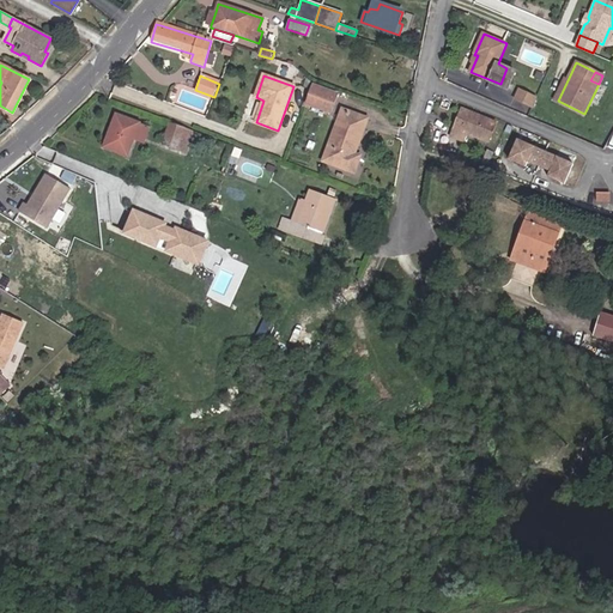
[(554,99),(558,101),(569,78),(565,77),(554,99)]
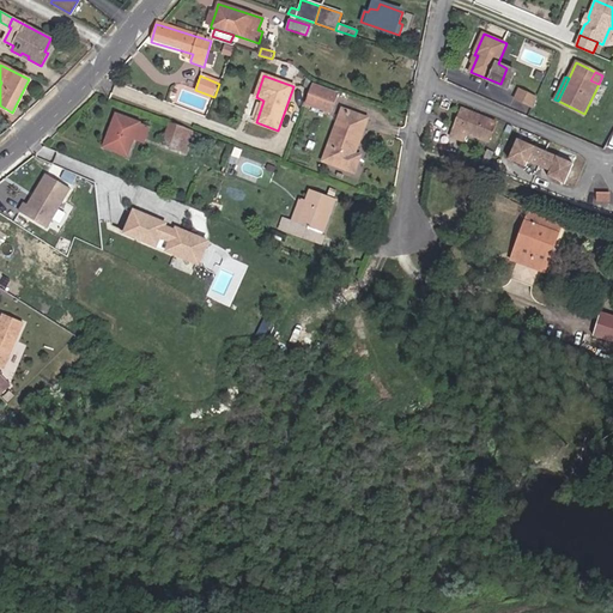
[(329,110),(334,96),(315,89),(310,103),(329,110)]
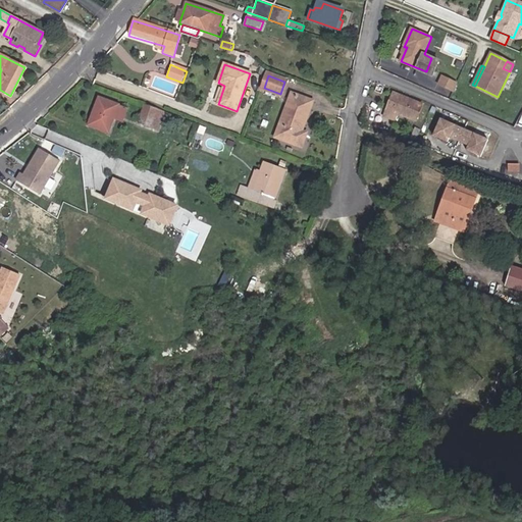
[(439,84),(454,90),(457,83),(444,76),(439,84)]
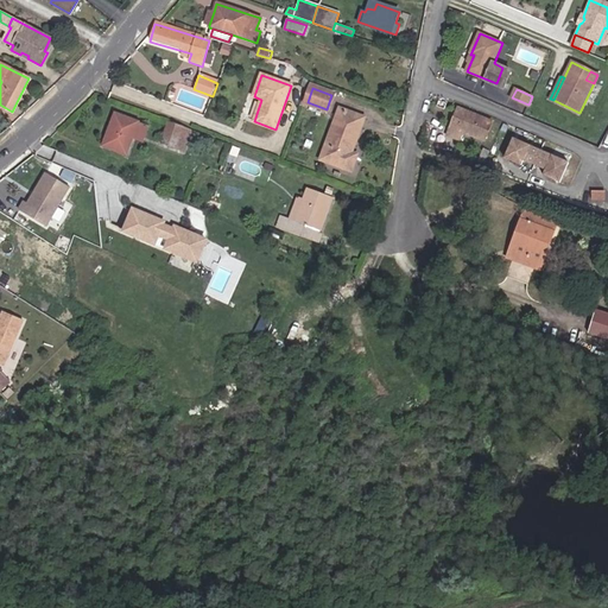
[(352,153),(365,119),(340,109),(321,160),(352,172),(358,156),(352,153)]
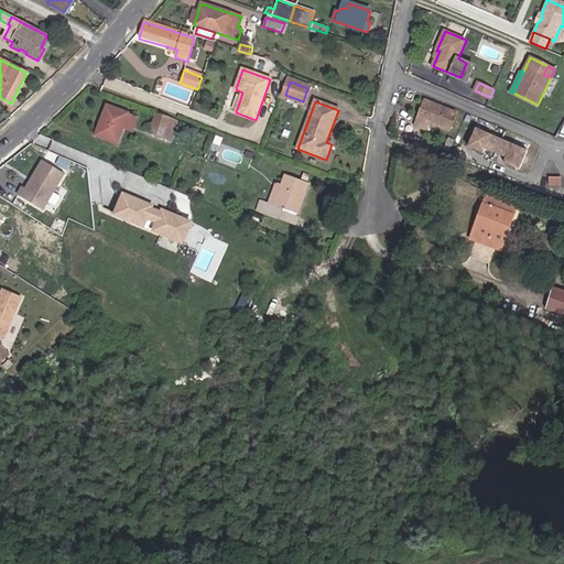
[(451,133),(458,115),(432,104),(431,106),(425,102),(415,126),(426,131),(430,123),(451,133)]
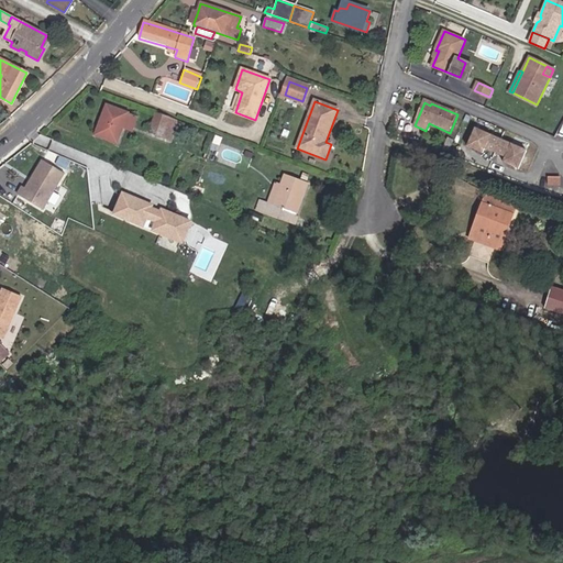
[(107,107),(96,136),(117,144),(122,128),(133,131),(138,118),(107,107)]
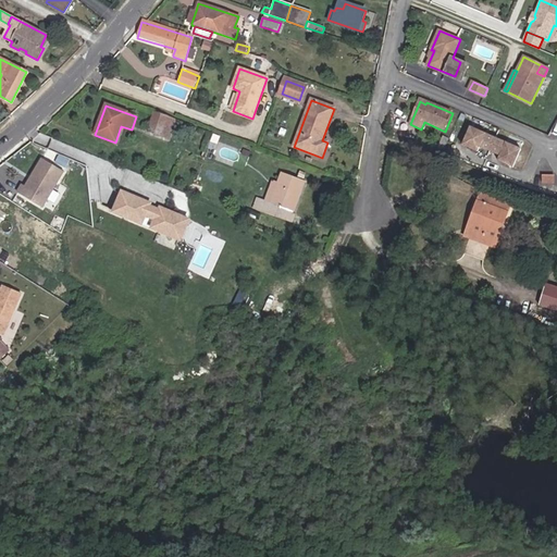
[(169,118),(155,112),(147,131),(169,139),(173,126),(166,123),(169,118)]
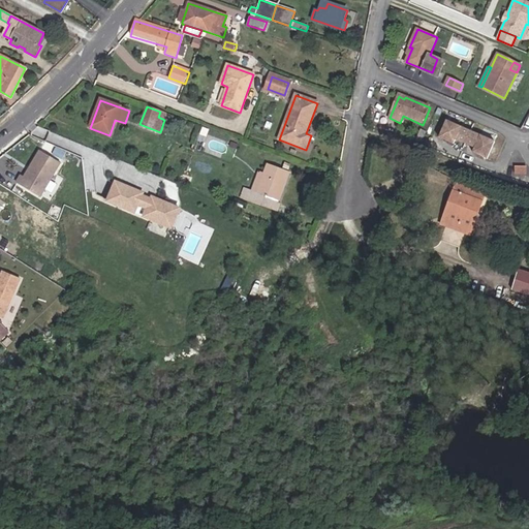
[(165,120),(168,115),(160,112),(158,117),(164,120),(165,120)]
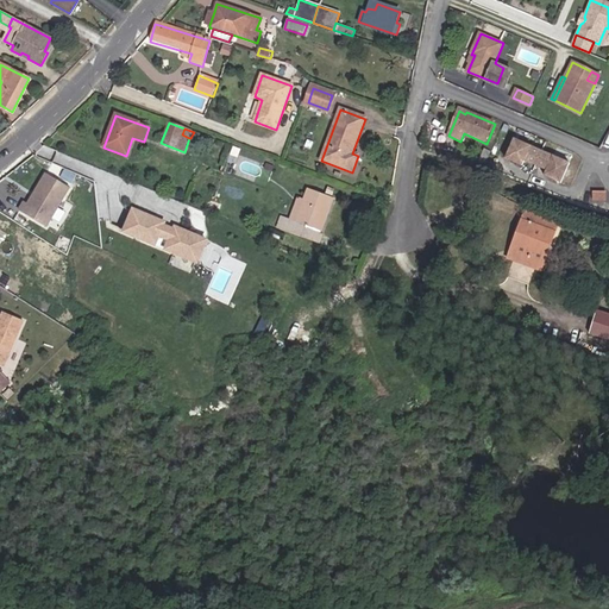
[(459,146),(460,142),(449,136),(446,140),(459,146)]
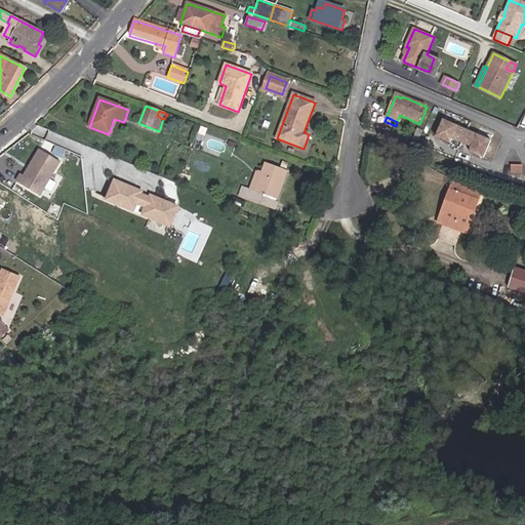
[(492,138),(444,120),(437,137),(486,156),(492,138)]
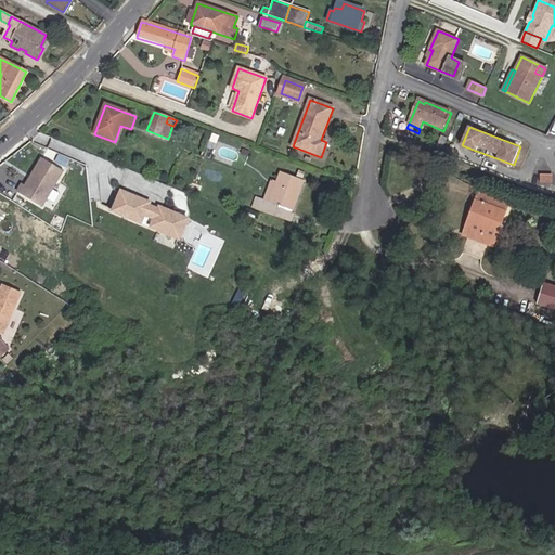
[(38,155),(18,194),(44,206),(64,167),(38,155)]
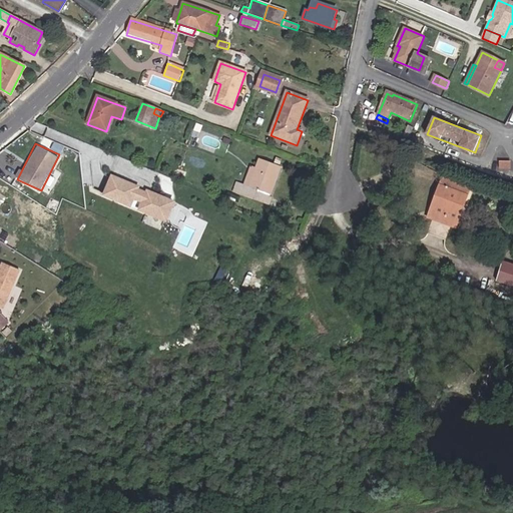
[(271,195),(281,167),(260,159),(249,187),(238,183),(236,191),(271,203),(273,196),(271,195)]
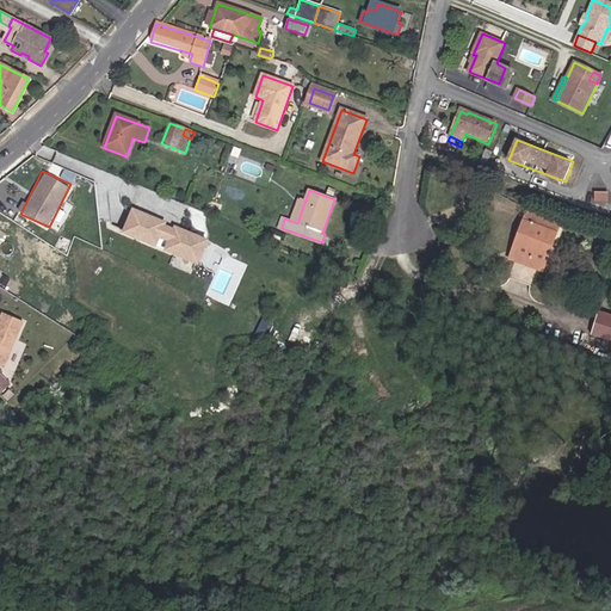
[(215,195),(210,209),(218,211),(222,197),(215,195)]
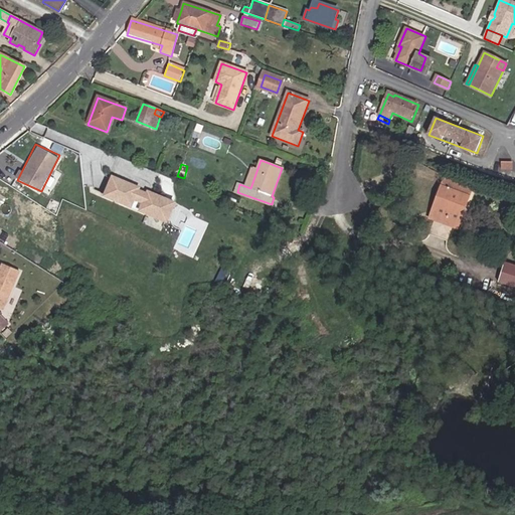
[(167,221),(175,199),(111,174),(102,196),(167,221)]
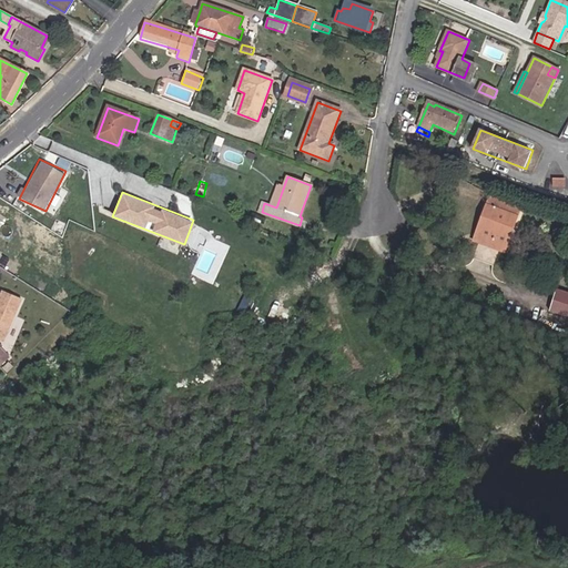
[(500,210),(504,201),(490,196),(487,205),(500,210)]
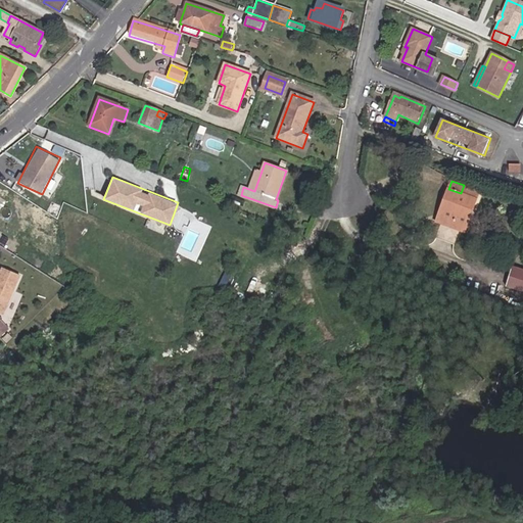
[(442,220),(465,229),(480,191),(464,185),(461,193),(448,189),(444,201),(448,203),(442,220)]
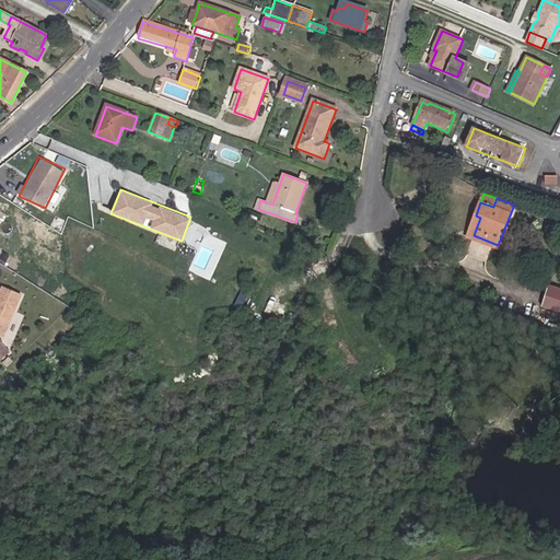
[(496,251),(498,245),(474,235),(480,218),(476,216),(467,238),(496,251)]
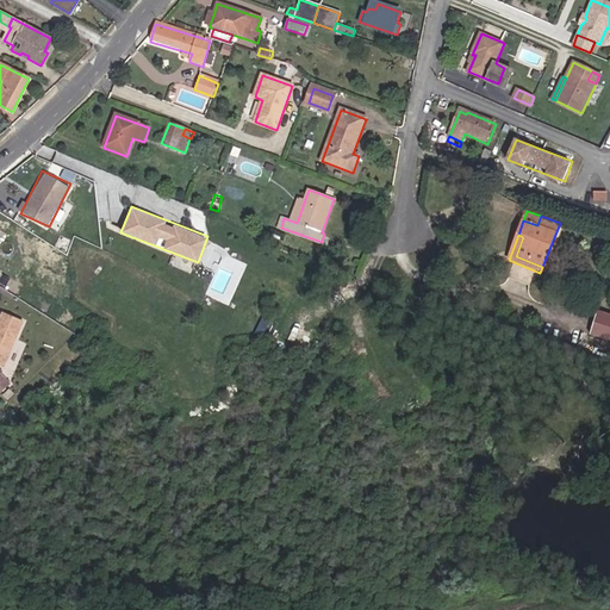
[(609,315),(605,313),(598,336),(609,340),(609,315)]
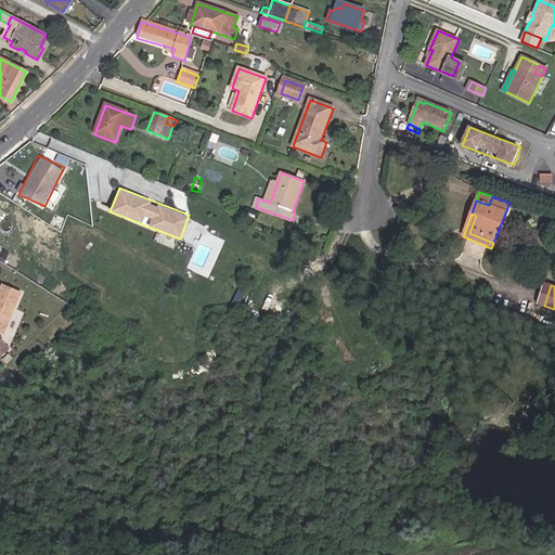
[(16,300),(0,294),(0,338),(1,339),(16,300)]
